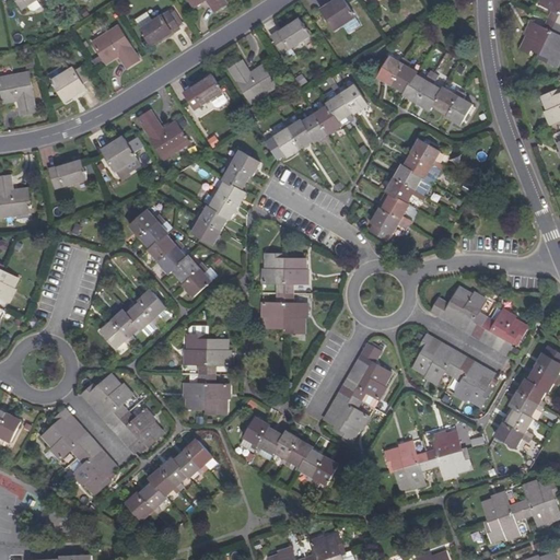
[(15,0),(22,9),(27,6),(36,0),(15,0)]
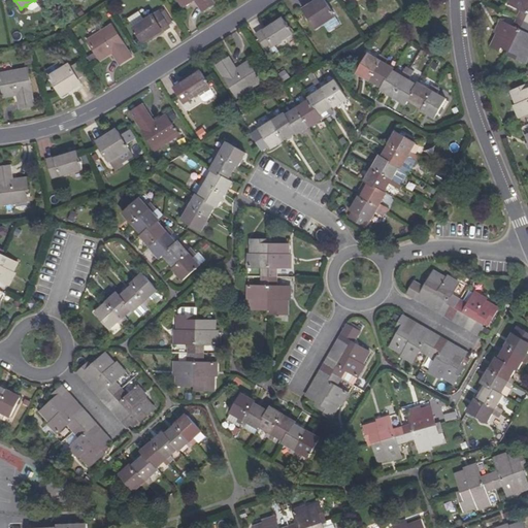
[(34,0),(26,5),(29,9),(32,10),(38,6),(34,0)]
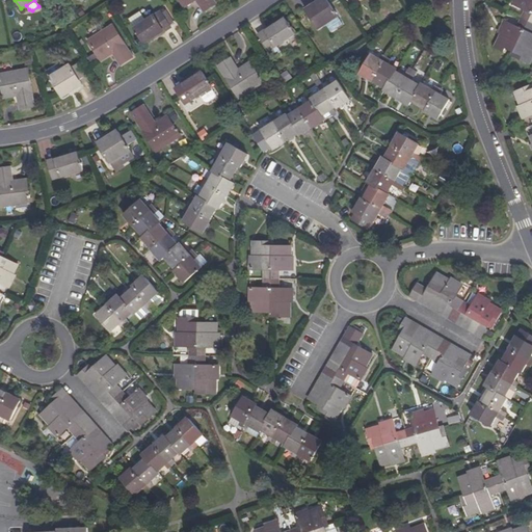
[(212,0),(178,0),(184,8),(195,1),(196,0),(197,0),(202,5),(200,6),(204,14),(216,5),(212,0)]
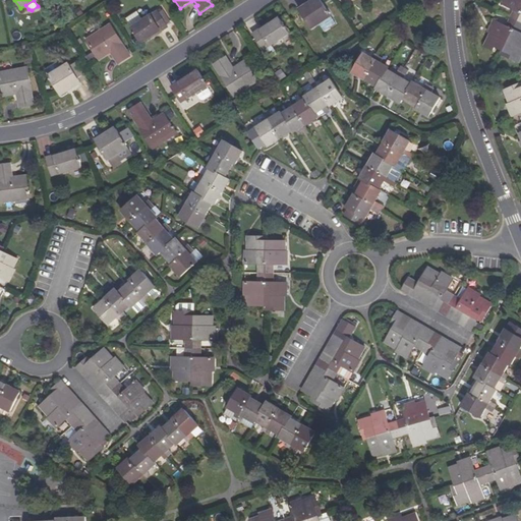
[(322,0),(312,0),(312,1),(300,8),(312,27),(321,23),(332,16),(322,0)]
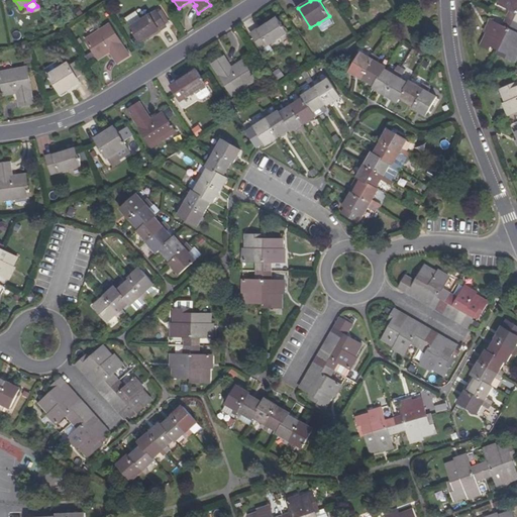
[(516,13),(516,0),(500,0),(500,2),(512,8),(508,17),(514,20),(516,13)]
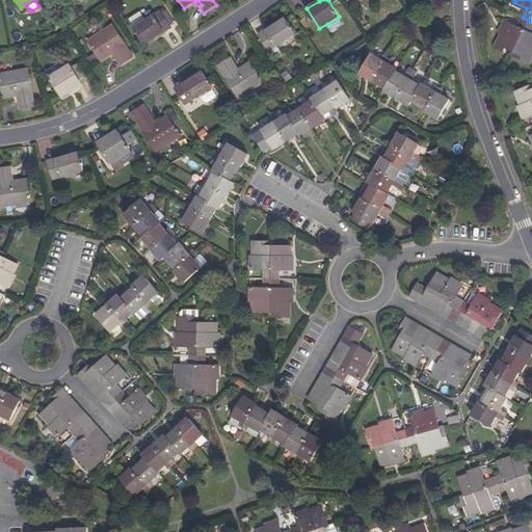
[(161,11),(135,28),(144,43),(155,36),(163,30),(165,32),(171,28),(170,24),(174,22),(166,11),(163,14),(161,11)]
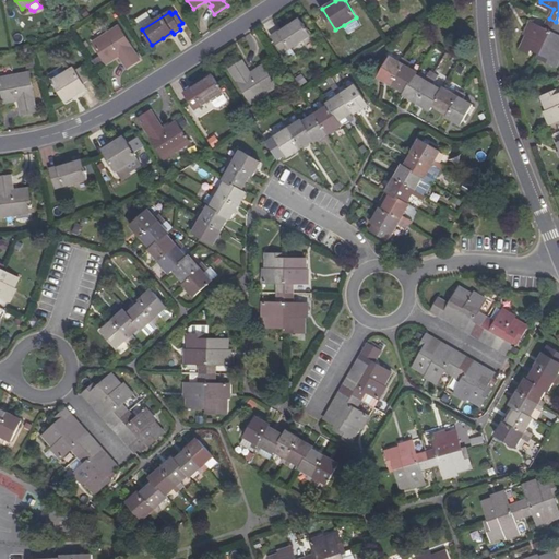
[(363,26),(356,18),(344,25),(348,33),(355,30),(355,31),(363,26)]
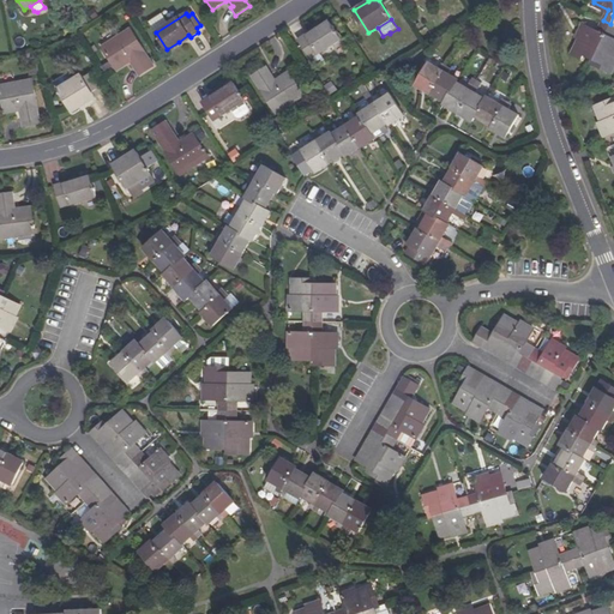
[(575,48),(595,58),(611,24),(603,20),(599,31),(583,24),(577,36),(581,37),(575,48)]
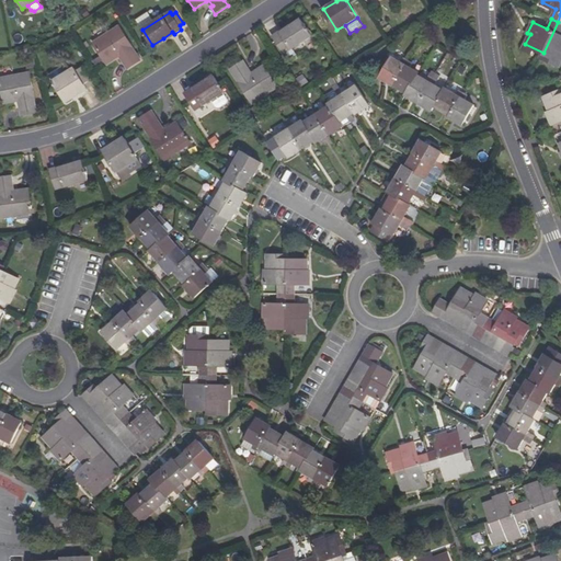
[(282,31),(273,36),(284,54),(311,36),(301,20),(292,26),(283,33),(282,31)]
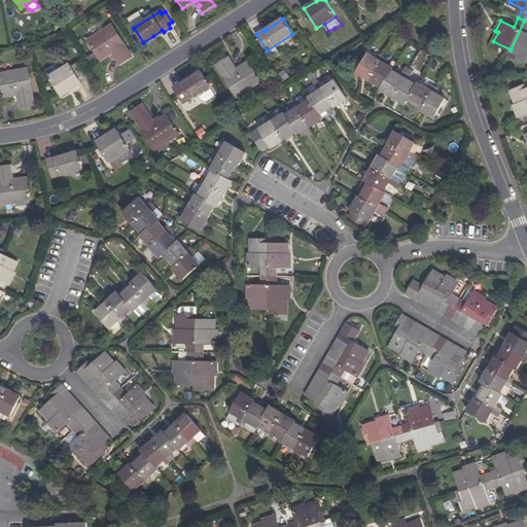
[(511,49),(508,54),(524,62),(526,56),(526,33),(526,29),(526,22),(524,21),(511,49)]
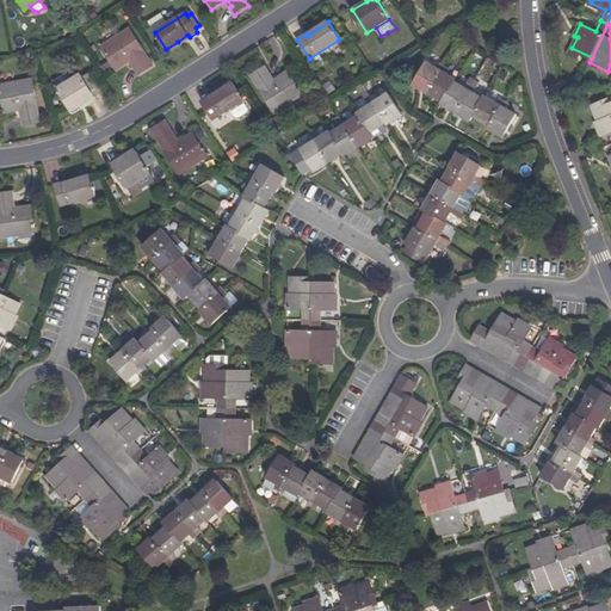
[(136,67),(134,68),(139,76),(153,67),(129,30),(102,48),(116,71),(129,62),(133,61),(136,67)]
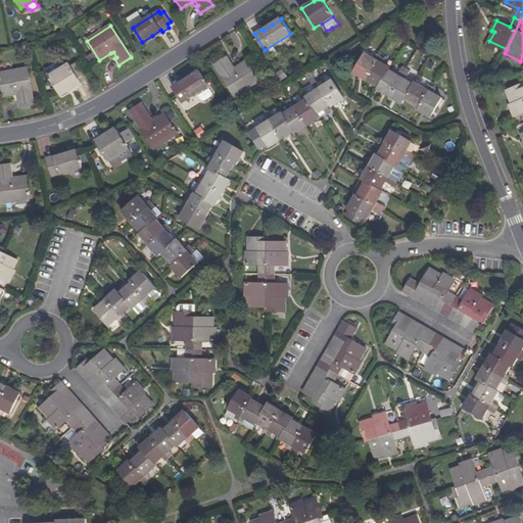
[(367,80),(380,56),(376,54),(373,59),(365,54),(353,73),(367,80)]
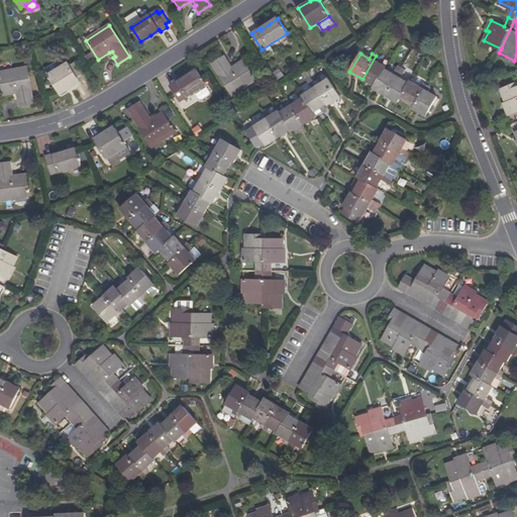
[(229,62),(225,56),(213,64),(232,95),(256,80),(243,60),(232,67),(230,69),(227,63),(229,62)]
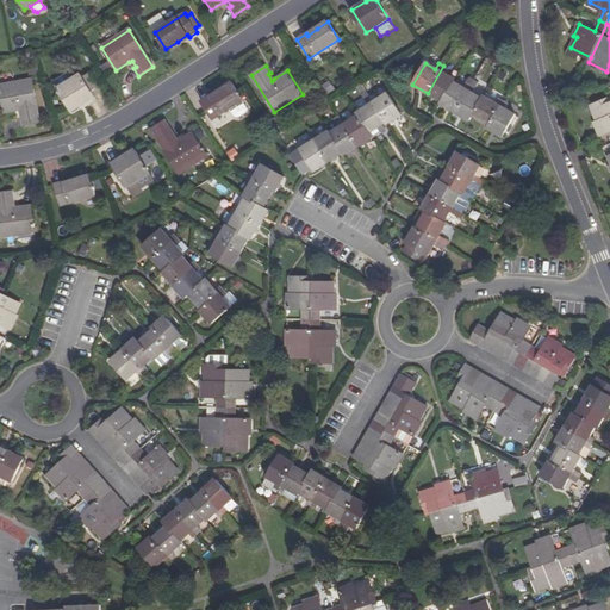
[(453,82),(455,80),(446,74),(448,69),(443,66),(428,93),(442,101),(453,82)]
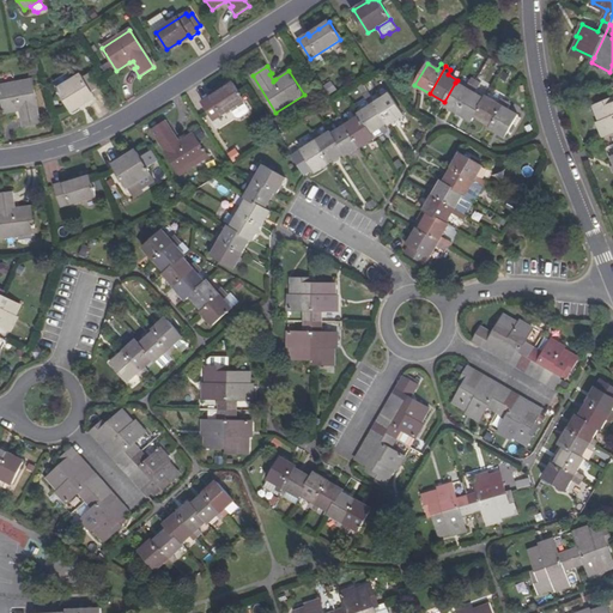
[(74,80),(70,72),(58,79),(62,86),(74,80)]
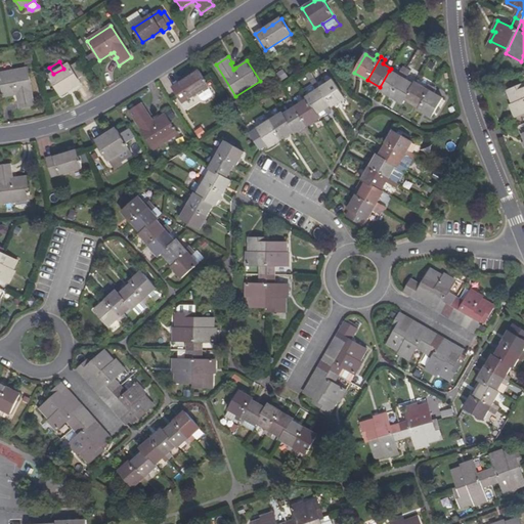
[(64,94),(71,91),(84,83),(81,78),(88,75),(81,62),(75,67),(73,63),(63,69),(53,74),(64,94)]
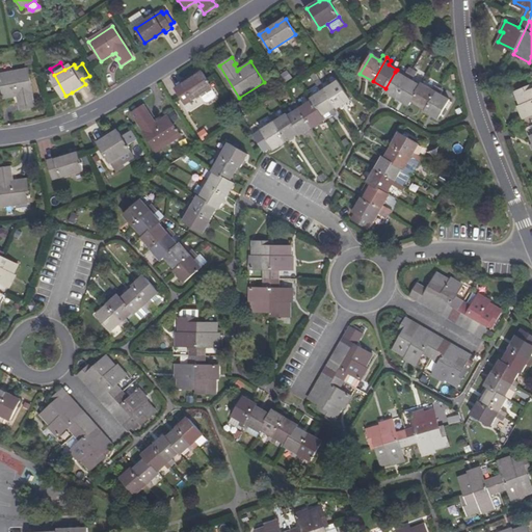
[(27,70),(0,75),(0,80),(3,99),(18,96),(20,95),(22,101),(19,102),(21,109),(35,106),(27,70)]
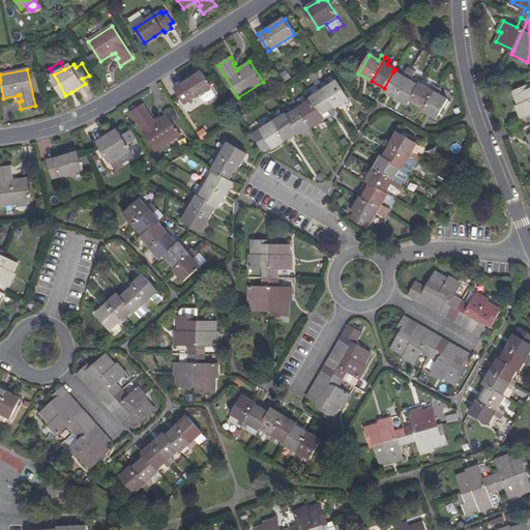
[(395,98),(409,75),(405,71),(402,77),(393,71),(384,88),(383,91),(395,98)]
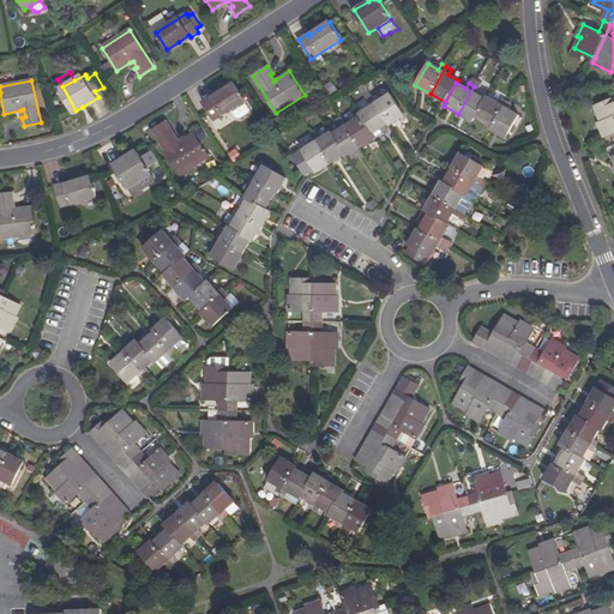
[(203,102),(215,121),(216,121),(230,112),(244,103),(245,102),(234,85),(223,92),(212,98),(211,97),(203,102)]
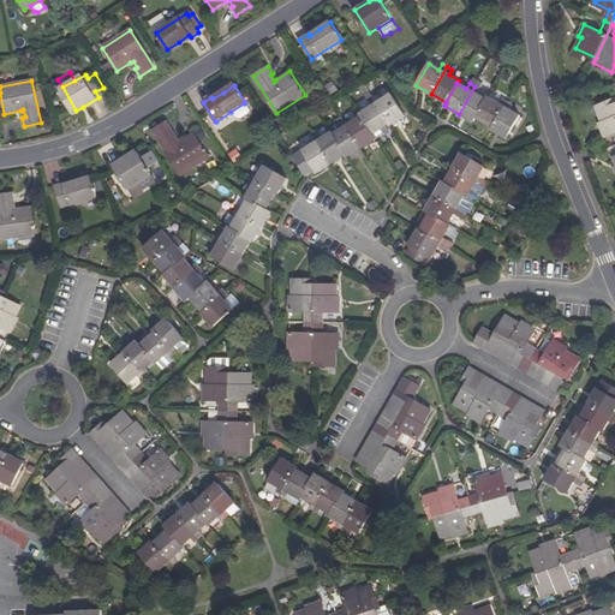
[(478,114),(487,100),(477,95),(479,89),(475,87),(459,114),(473,123),(478,114)]
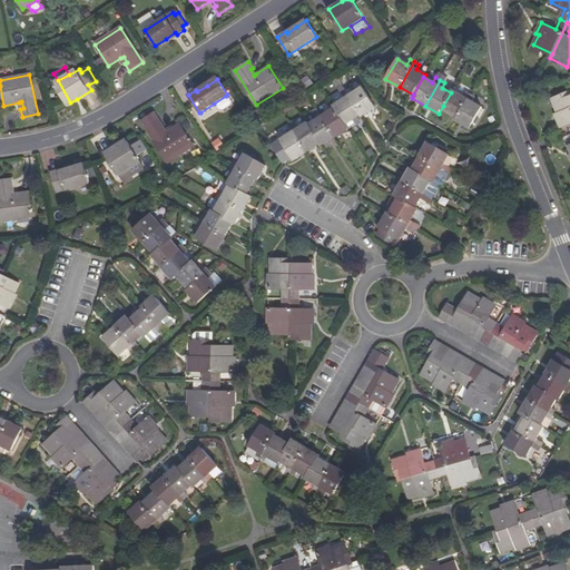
[(353,92),(351,88),(345,91),(360,114),(361,116),(374,108),(362,88),(353,92)]
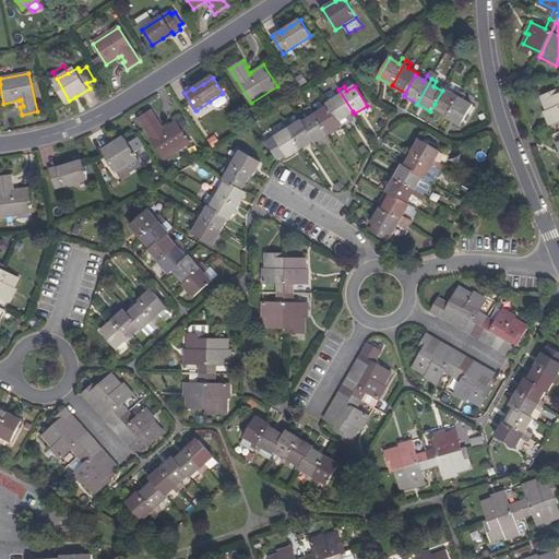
[(92,92),(90,88),(75,97),(78,99),(92,92)]
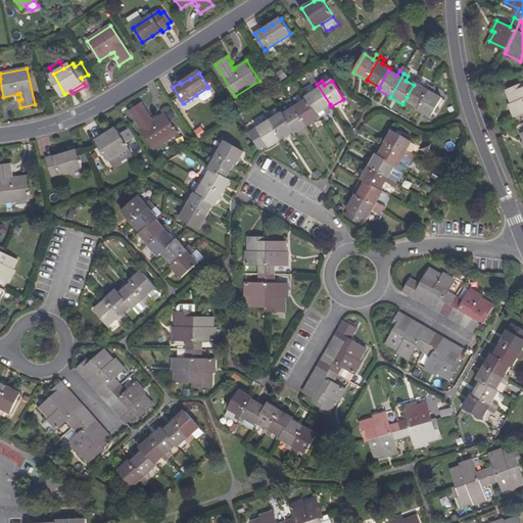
[(420,108),(432,87),(427,84),(425,89),(415,83),(414,85),(407,97),(414,102),(413,104),(420,108)]
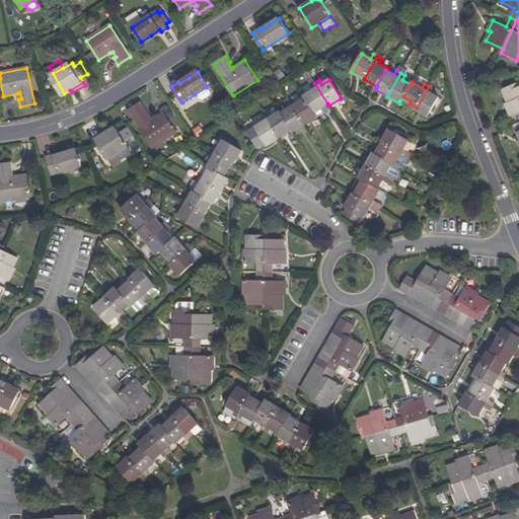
[(310,86),(313,90),(303,97),(304,99),(312,110),(320,106),(321,107),(327,103),(314,83),(310,86)]
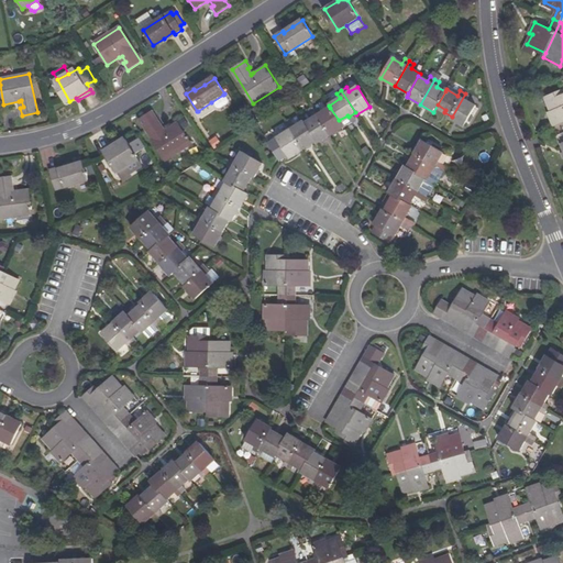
[(562,121),(562,90),(545,98),(552,112),(550,113),(554,124),(562,121)]
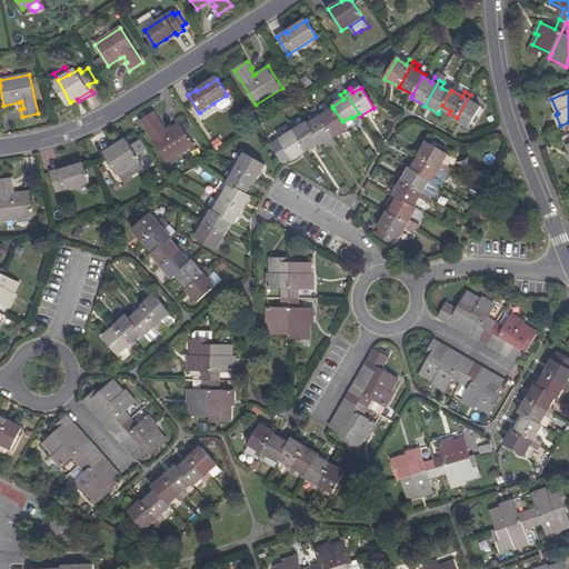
[(457,118),(456,119),(469,127),(480,107),(472,102),(475,97),(470,95),(457,118)]
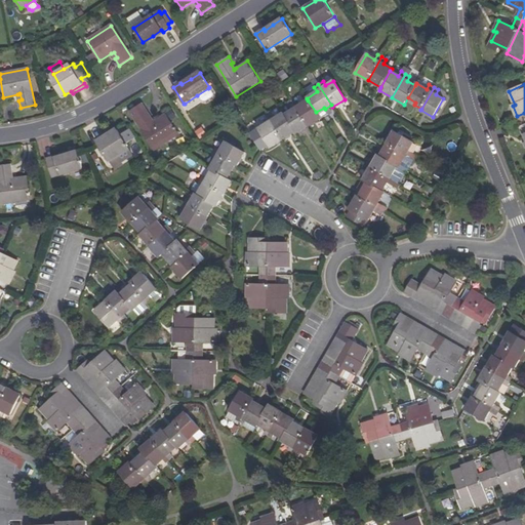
[(212,95),(208,88),(197,95),(202,103),(204,103),(212,97),(212,95)]
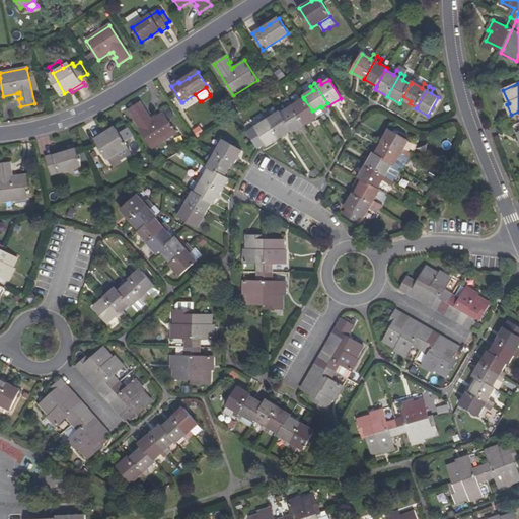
[(297,103),(294,99),(290,102),(304,125),(316,117),(312,110),(304,99),(297,103)]
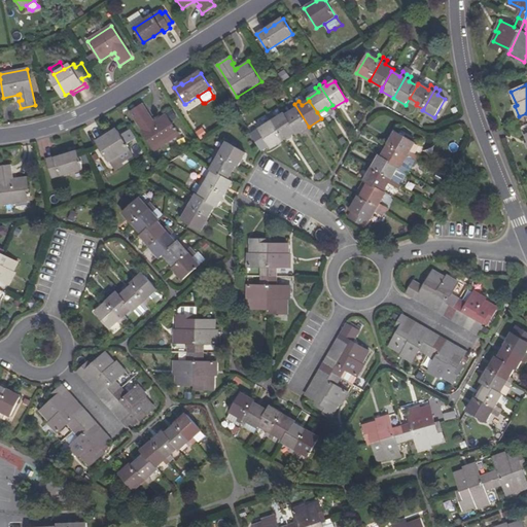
[(290,106),(292,111),(285,116),(295,133),(297,135),(309,127),(294,104),(290,106)]
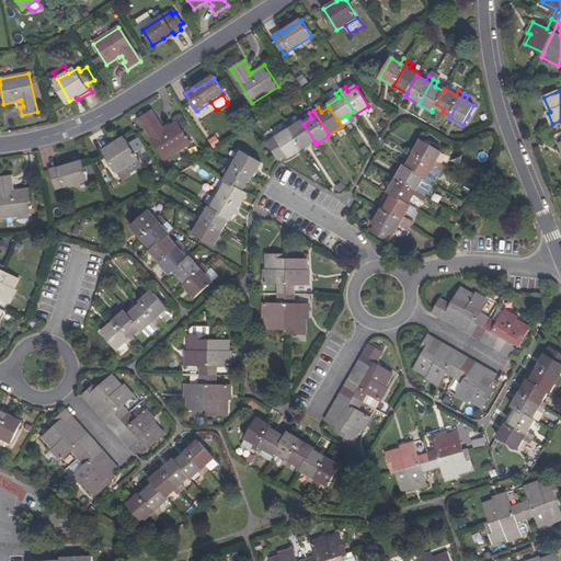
[(162,124),(158,117),(145,126),(167,160),(192,144),(178,123),(165,130),(163,132),(160,126),(162,124)]
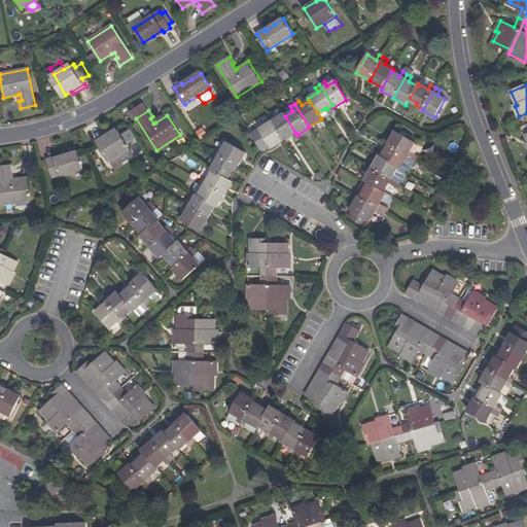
[(269,117),(283,140),(295,133),(285,116),(284,114),(276,118),(274,114),(269,117)]
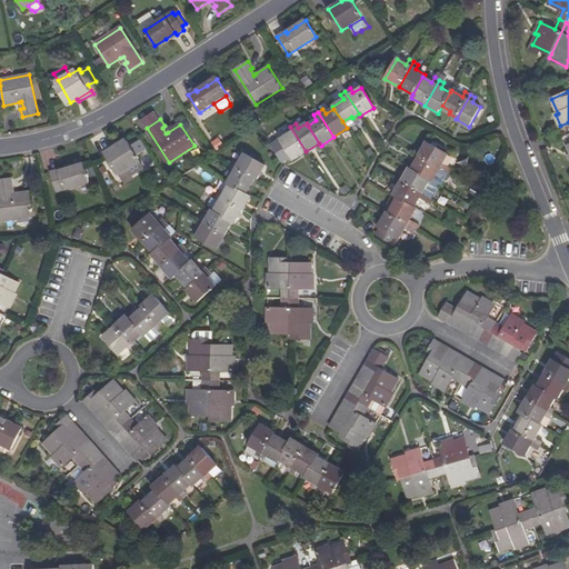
[(280,140),(293,160),(306,151),(290,127),(286,130),(289,135),(280,140)]
